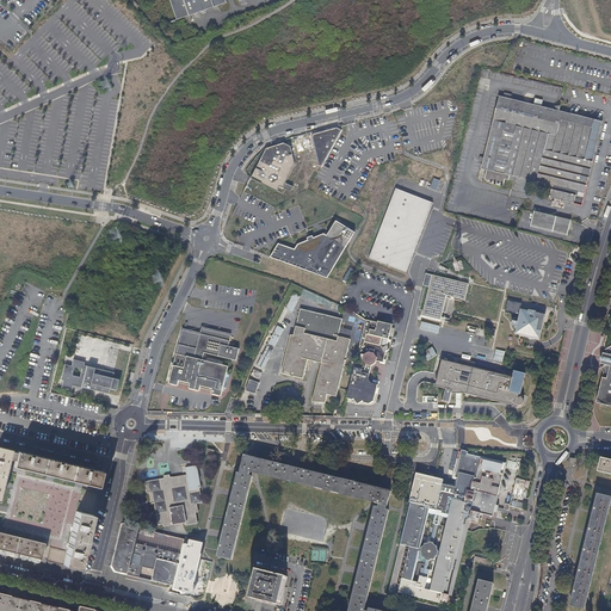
[(222,5),(220,0),(164,0),(172,22),(214,8),(214,7),(222,5)]
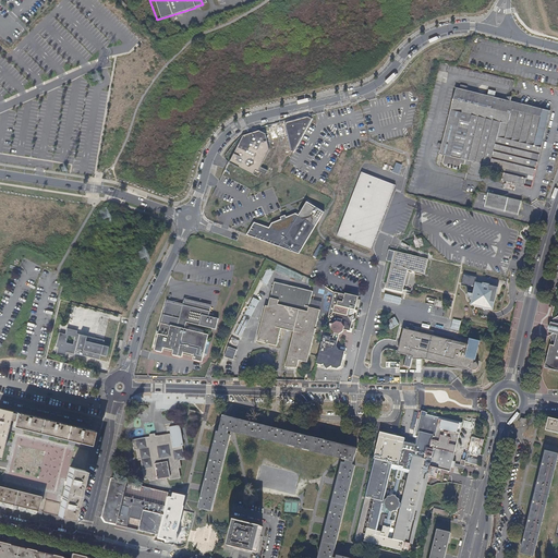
[(545,130),(550,108),(534,104),(510,98),(494,94),(493,94),(456,85),(453,93),(449,112),(445,130),(439,153),(457,157),(477,161),(505,169),(502,178),(509,180),(531,185),(535,169),(540,149),(545,130)]
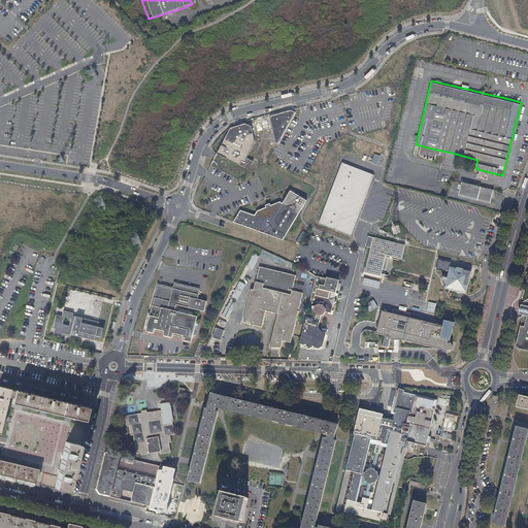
[(485,88),(469,85),(467,89),(483,93),(485,88)]
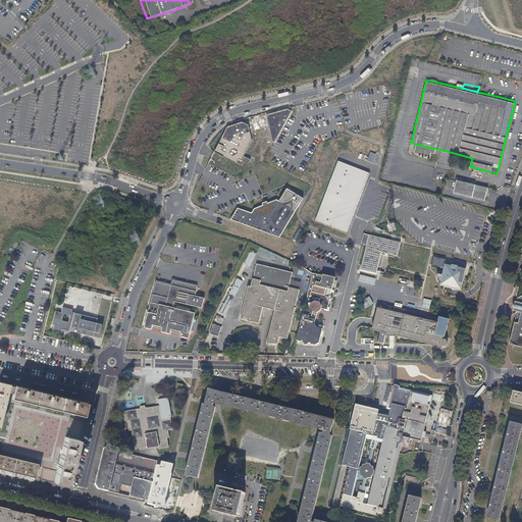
[(288,109),(268,114),(266,117),(272,141),(274,142),(292,111),(288,109)]
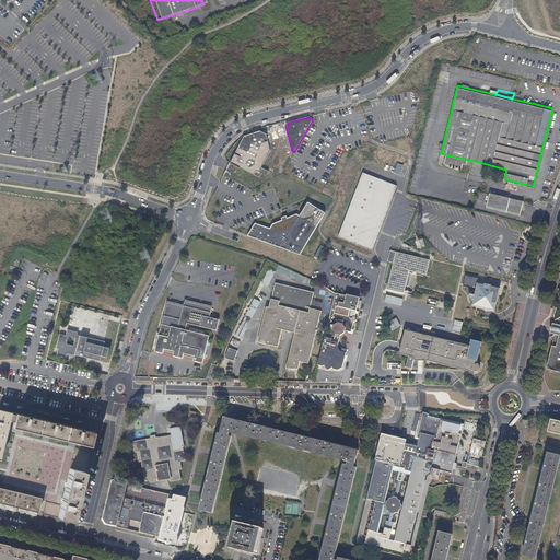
[(244,136),(230,162),(254,175),(256,171),(266,175),(268,171),(261,167),(270,151),(266,135),(259,130),(244,136)]
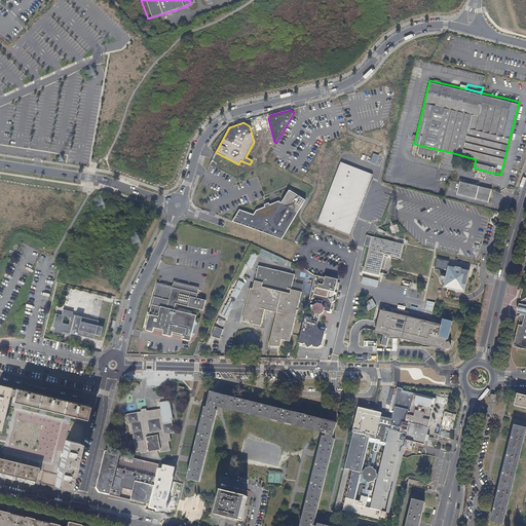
[(379,155),(373,153),(370,162),(376,165),(379,155)]
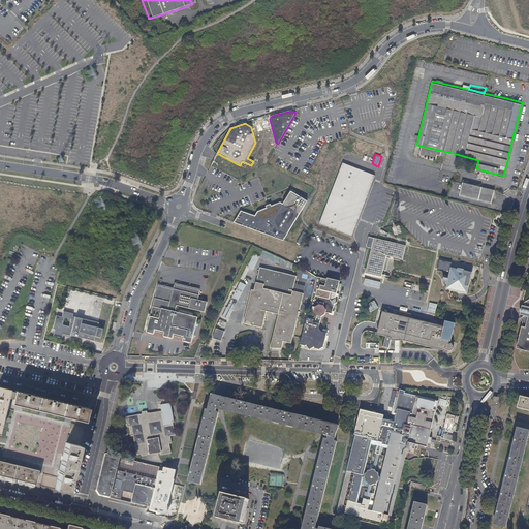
[(375,176),(343,163),(319,223),(352,236),(375,176)]
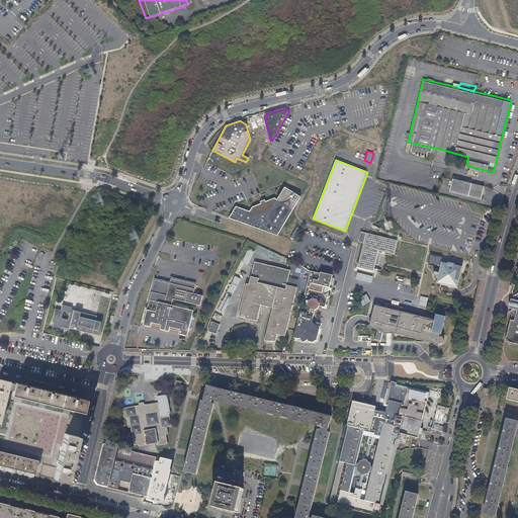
[(482,198),(485,185),(453,177),(450,190),(482,198)]
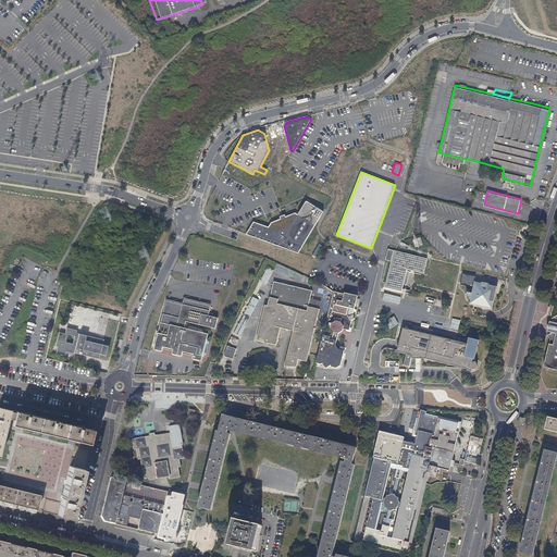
[(306,201),(298,214),(295,213),(285,217),(284,215),(280,217),(281,219),(271,223),(269,227),(254,222),(246,234),(298,254),(323,211),(306,201)]
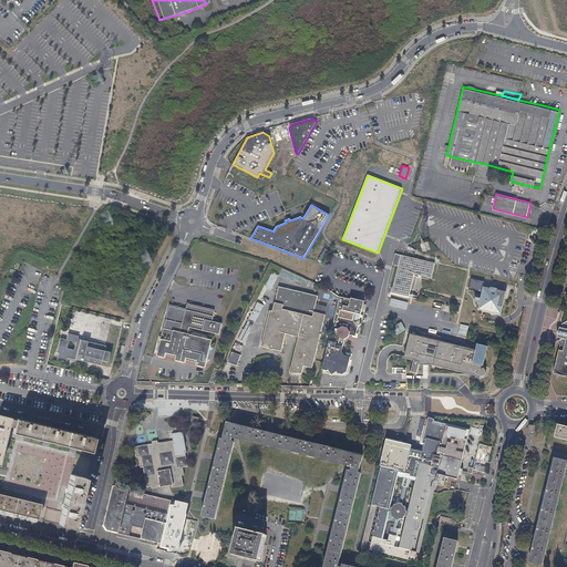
[(325,247),(318,259),(322,261),(328,249),(325,247)]
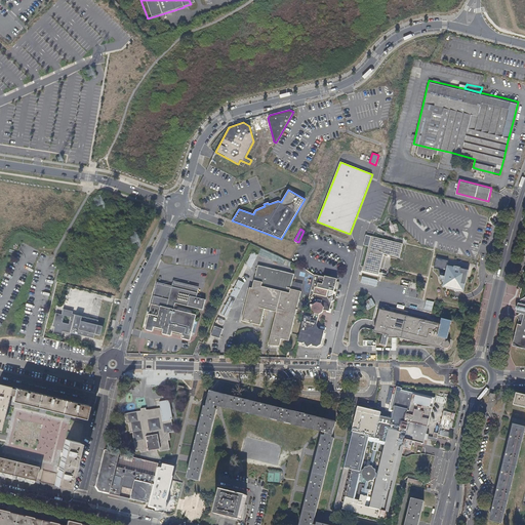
[(362,272),(379,275),(380,270),(384,271),(387,256),(384,255),(385,254),(400,257),(403,244),(366,235),(363,245),(368,246),(362,272)]
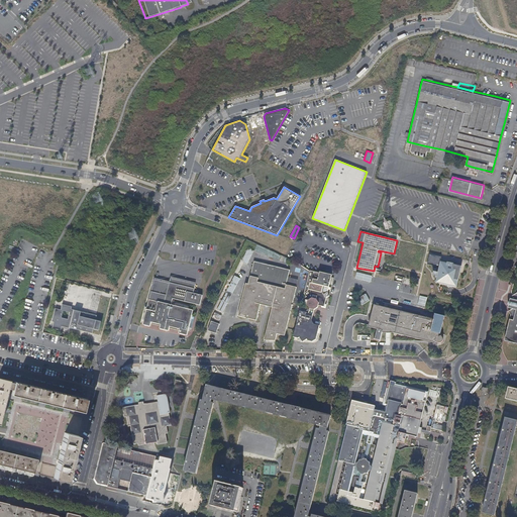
[(247,265),(254,250),(248,247),(241,262),(247,265)]
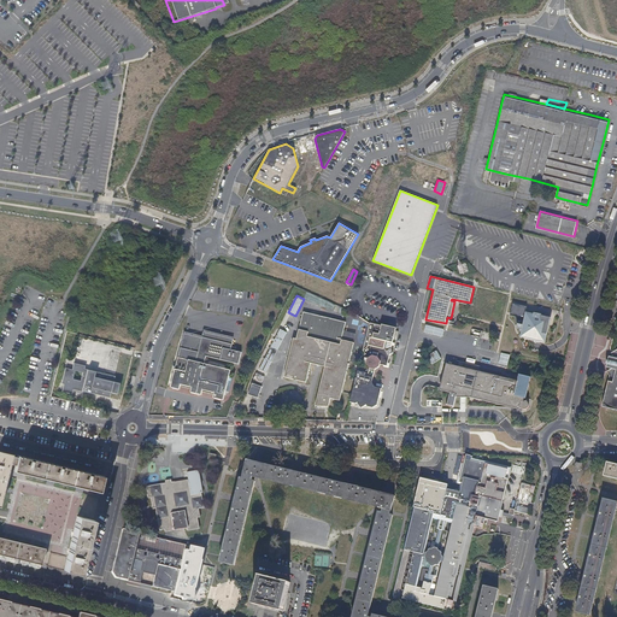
[(546,342),(550,325),(545,324),(546,318),(541,317),(542,313),(534,312),(534,313),(526,311),(523,324),(518,323),(521,335),(522,335),(521,336),(546,342)]
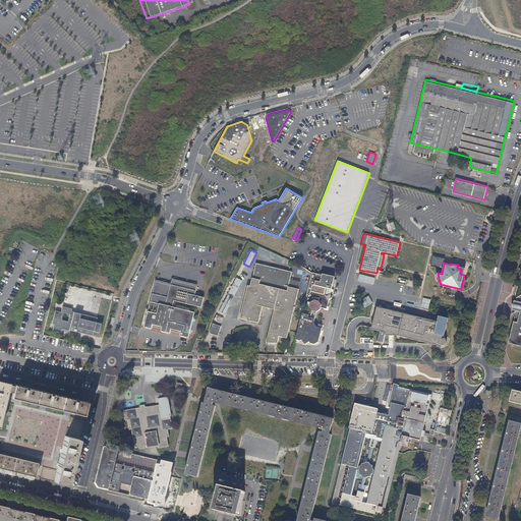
[(299,289),(289,287),(292,272),(256,264),(250,286),(248,285),(240,319),(258,323),(263,307),(265,299),(277,302),(275,309),(268,339),(278,341),(279,337),(287,339),(299,289)]
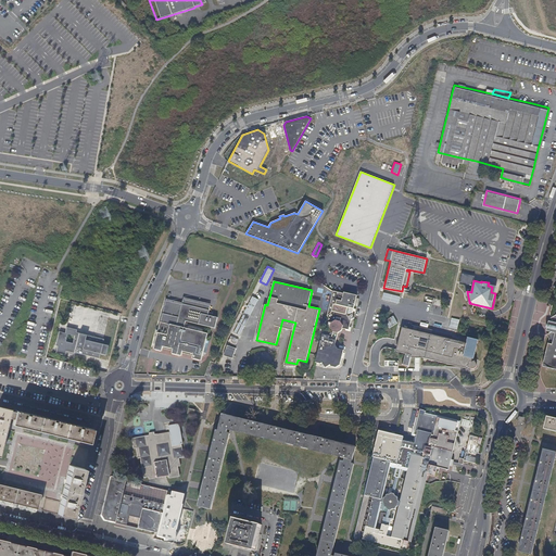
[(381,299),(397,303),(400,297),(383,292),(381,299)]
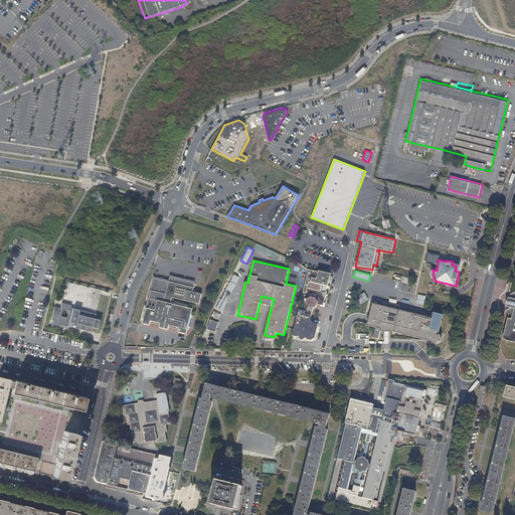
[(222,312),(239,278),(233,275),(216,308),(222,312)]
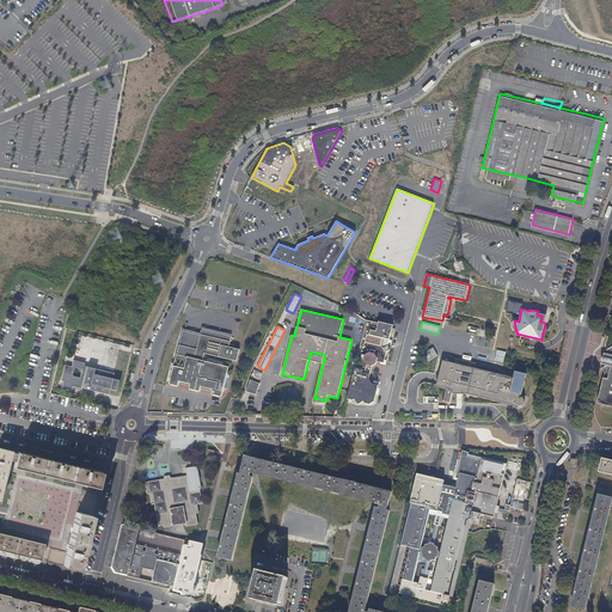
[(227,347),(231,335),(201,328),(199,334),(182,329),(175,356),(206,363),(206,360),(225,365),(226,359),(236,361),(239,349),(227,347)]
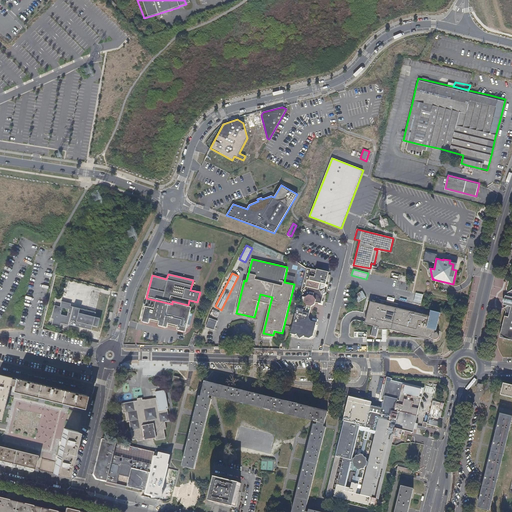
[(311,307),(315,304),(316,303),(318,303),(318,304),(323,305),(324,301),(322,301),(324,295),(326,293),(325,290),(326,287),(327,287),(328,283),(324,282),(323,283),(309,280),(309,278),(305,277),(304,281),(307,282),(305,288),(302,290),(302,291),(303,294),(300,296),(290,334),(295,335),(297,334),(300,339),(304,336),(305,338),(309,339),(313,336),(317,322),(311,321),(309,318),(311,307)]
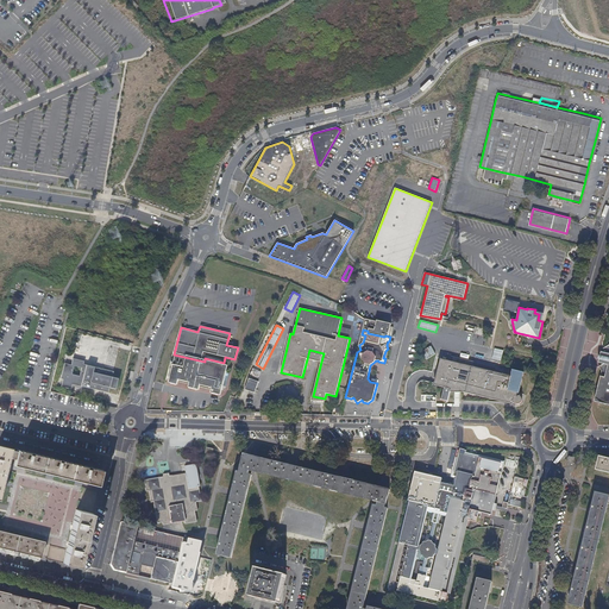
[(81,357),(86,344),(76,341),(73,355),(81,357)]
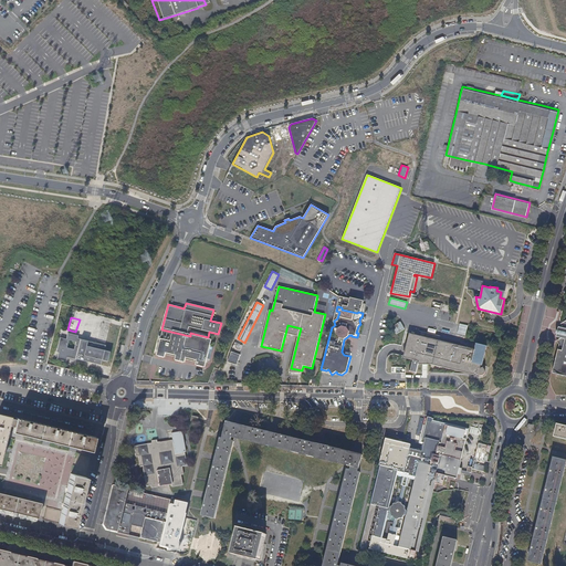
[(97,339),(105,342),(111,323),(102,321),(97,339)]
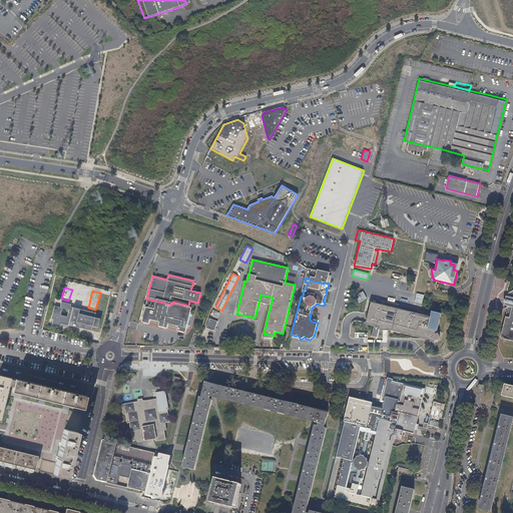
[(360,302),(366,298),(363,291),(357,295),(360,302)]
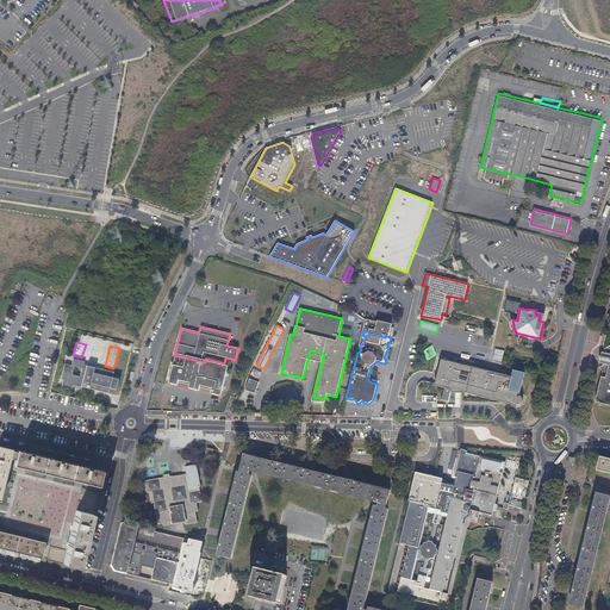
[(609,346),(604,349),(607,354),(604,356),(601,356),(601,360),(602,360),(604,365),(599,367),(602,372),(599,381),(597,392),(598,398),(602,399),(601,403),(609,405),(609,346)]
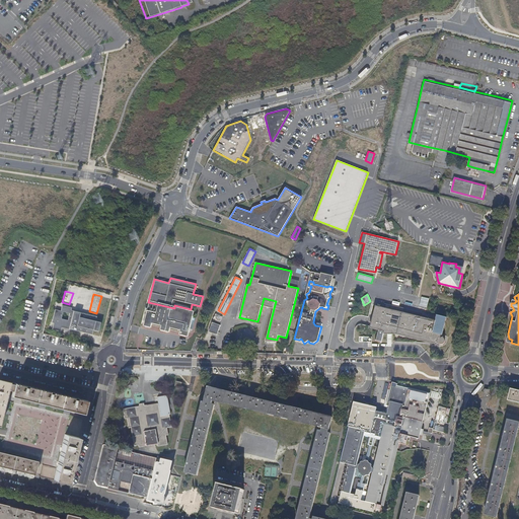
[(274,308),(276,301),(264,298),(262,306),(274,308)]
